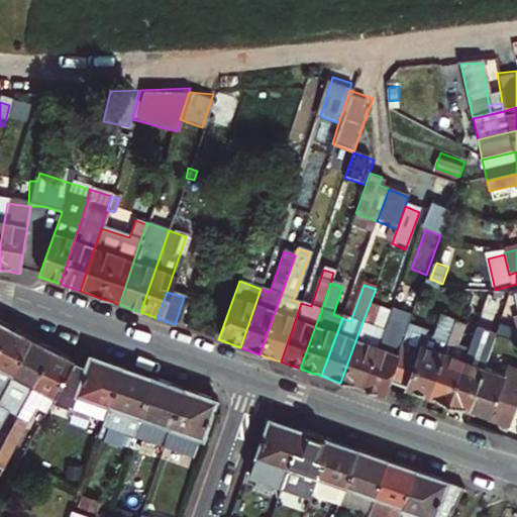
[(393,303),(391,311),(362,391),(375,396),(382,398),(388,385),(406,392),(411,372),(395,366),(410,322),(414,310),(393,303)]
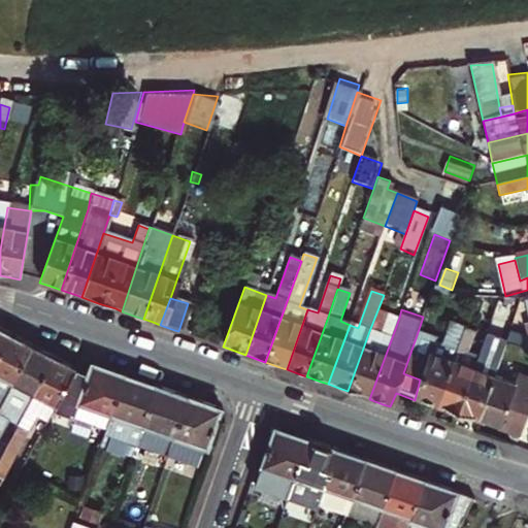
[(358,395),(369,399),(399,318),(390,315),(382,336),(369,331),(348,391),(358,395)]
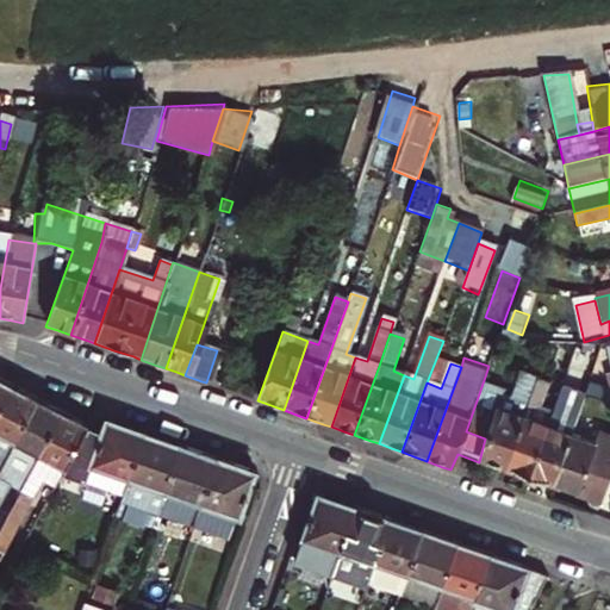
[(522,375),(515,397),(505,393),(506,388),(484,380),(466,431),(485,439),(479,462),(491,466),(504,471),(539,381),(522,375)]
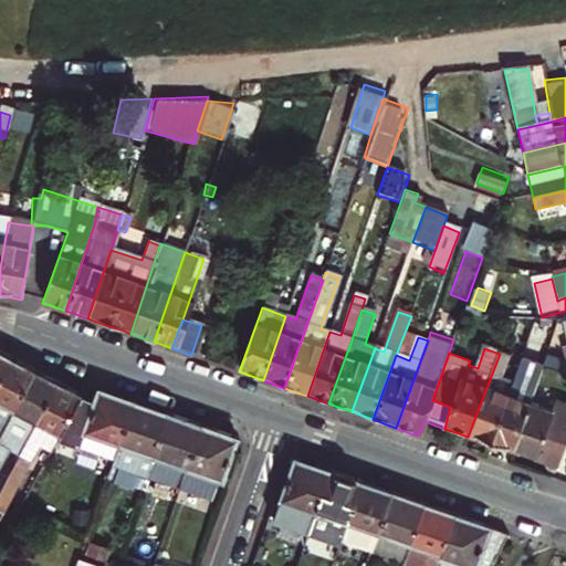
[(495,394),(509,357),(500,354),(468,437),(481,442),(489,444),(506,398),(495,394)]
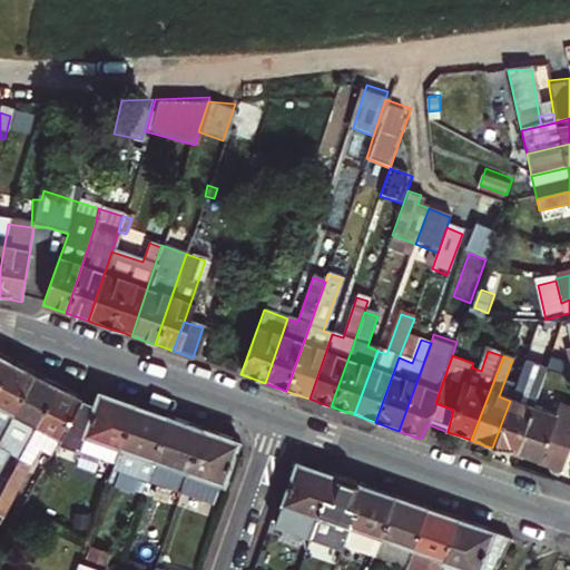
[(0,383),(10,364),(1,360),(0,359),(0,383)]
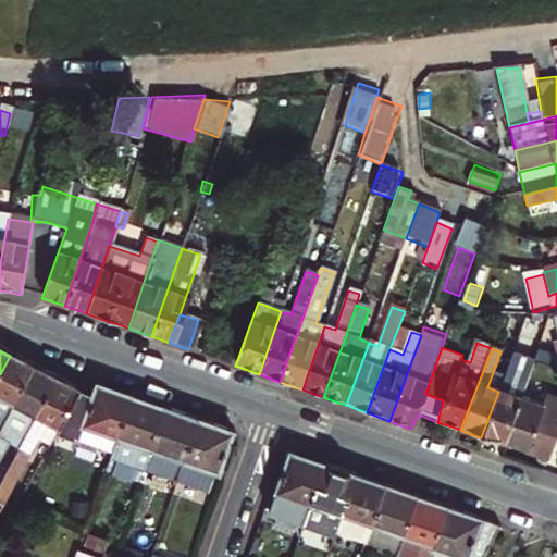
[(493,442),(503,445),(533,363),(523,360),(511,355),(498,392),(481,437),(493,442)]
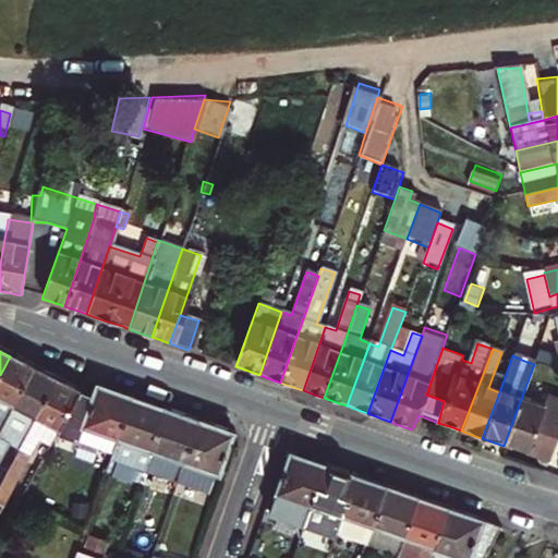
[(26,365),(10,356),(0,375),(0,429),(32,367),(26,365)]
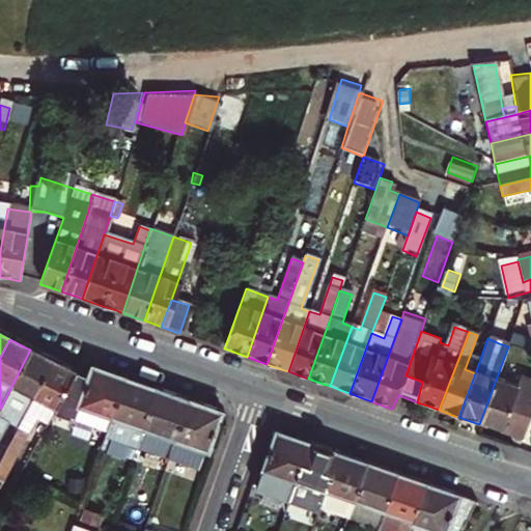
[(530,351),(528,354),(508,346),(479,424),(512,437),(523,440),(530,417),(530,351)]
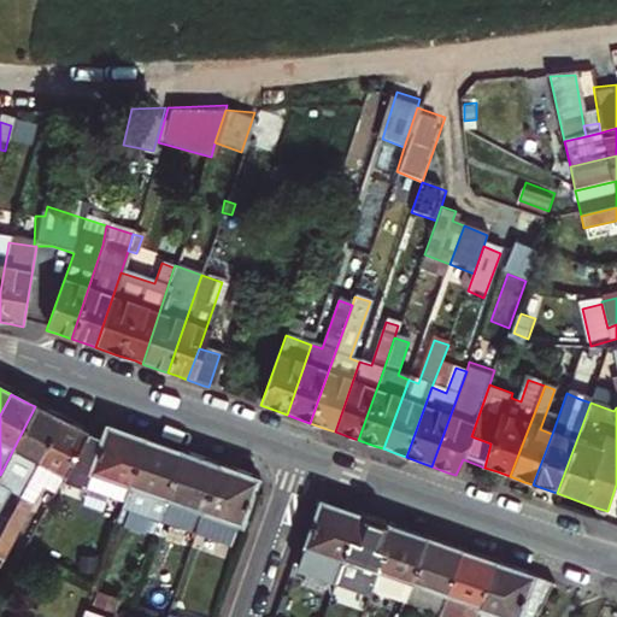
[(23,493),(60,419),(52,416),(35,406),(0,475),(0,505),(11,487),(23,493)]
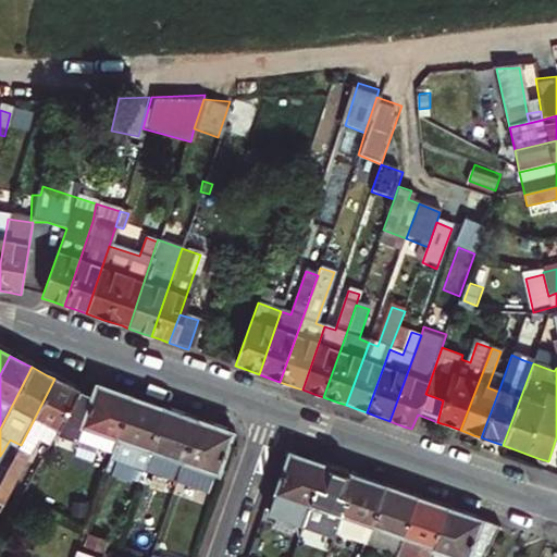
[(72,387),(54,379),(21,445),(0,485),(0,512),(3,515),(35,454),(29,450),(35,441),(49,449),(58,432),(78,392),(72,387)]
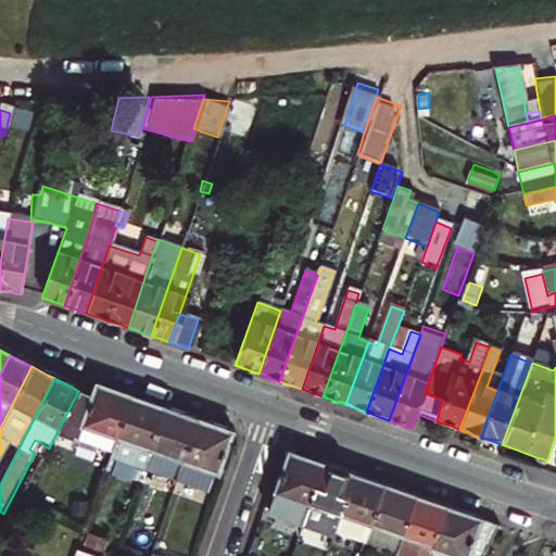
[(93,395),(78,391),(58,431),(113,453),(133,400),(123,396),(97,387),(93,395)]
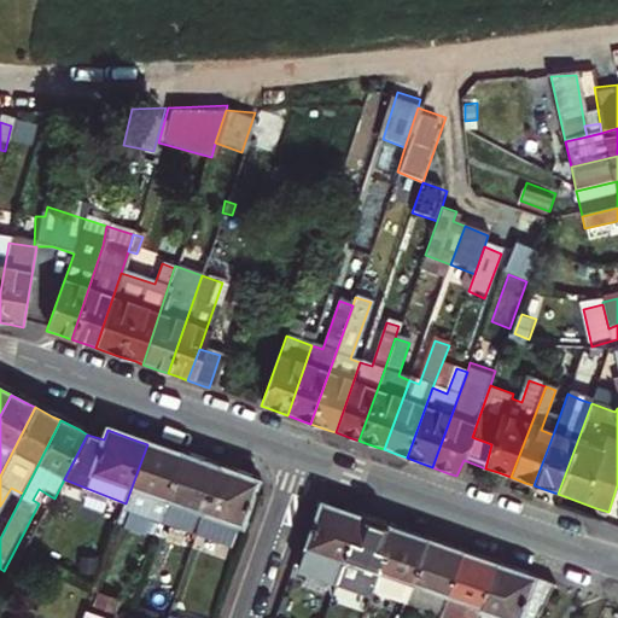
[(168,502),(184,458),(173,453),(147,444),(130,490),(126,503),(162,518),(168,502)]
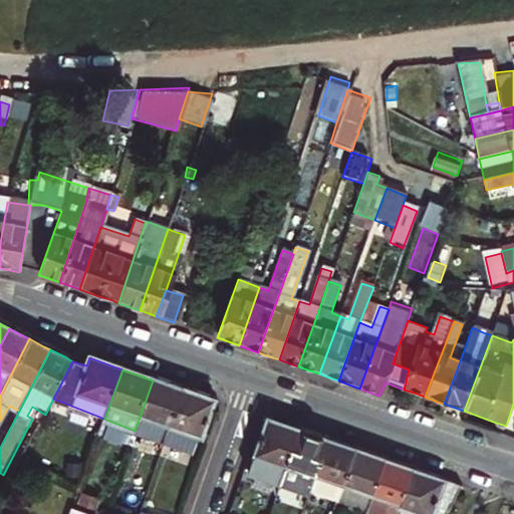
[(172,387),(153,380),(140,418),(170,429),(184,392),(172,387)]
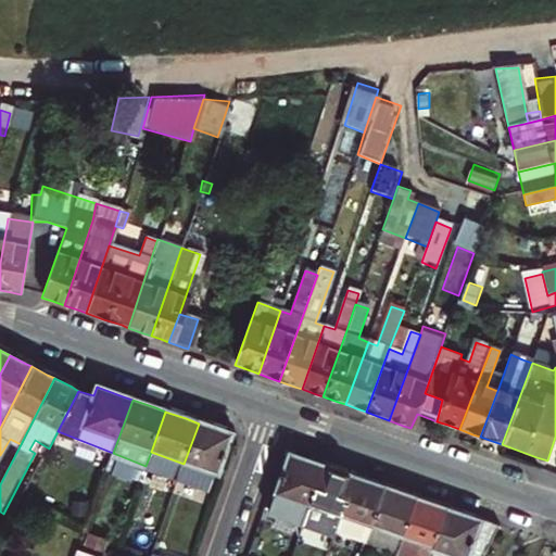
[(199,424),(184,464),(179,479),(212,492),(231,434),(219,430),(199,424)]
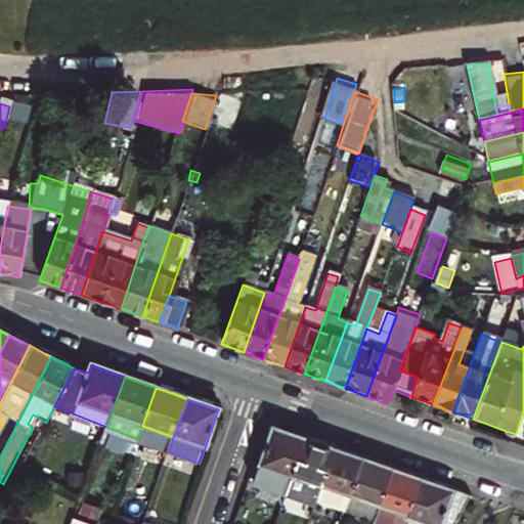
[(286,494),(304,440),(284,433),(271,429),(253,483),(286,494)]
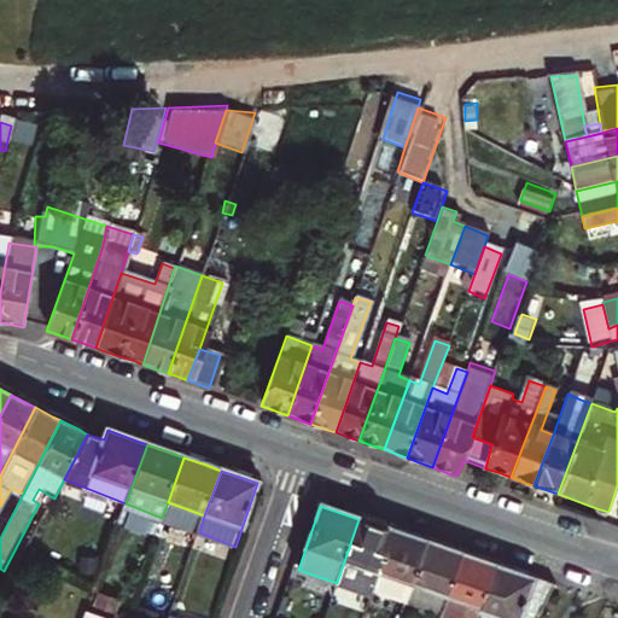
[(386,529),(373,524),(359,519),(337,583),(337,584),(372,598),(373,595),(395,532),(386,529)]
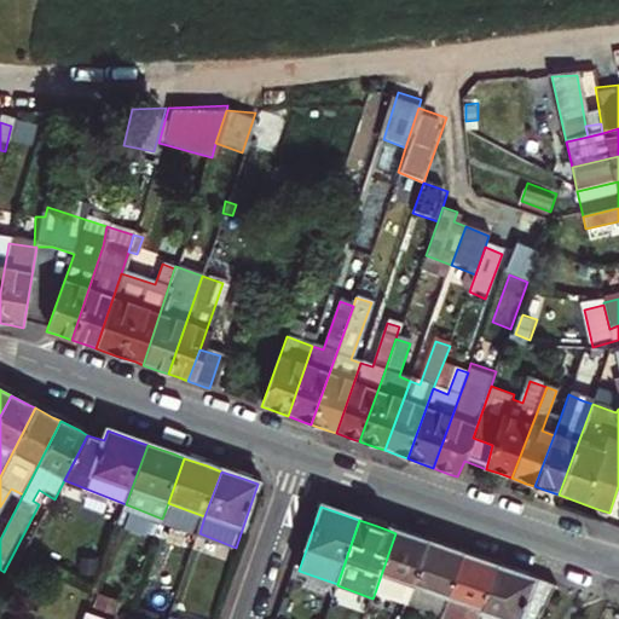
[(406,606),(428,544),(417,541),(395,533),(374,596),(406,608),(406,606)]
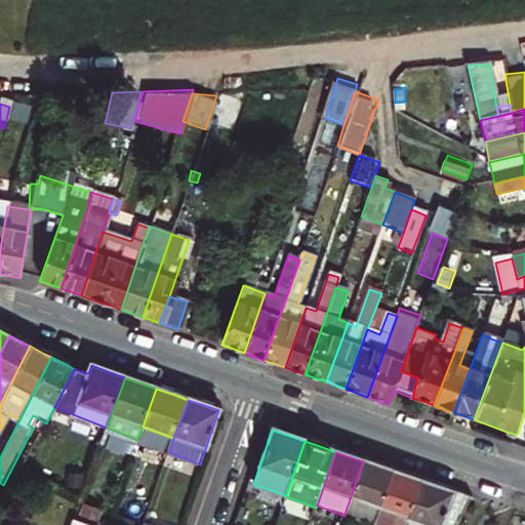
[(373,524),(391,472),(380,468),(363,461),(345,514),(373,524)]
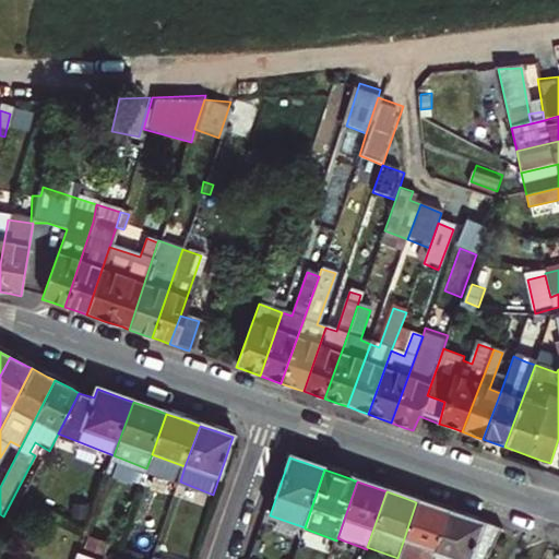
[(431,558),(433,555),(448,513),(435,509),(416,502),(397,558),(401,558),(431,558)]
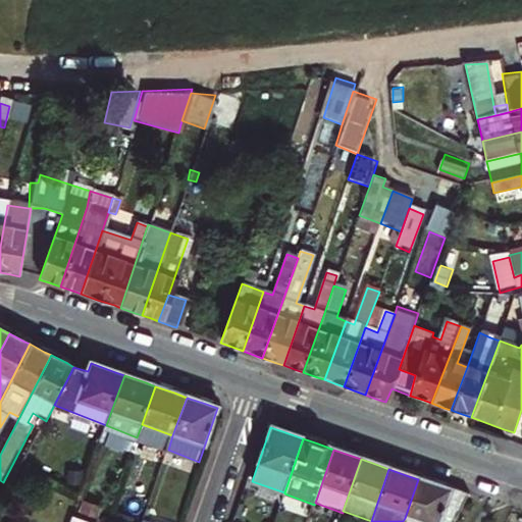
[(416,521),(452,521),(465,497),(445,488),(418,479),(405,518),(416,521)]
